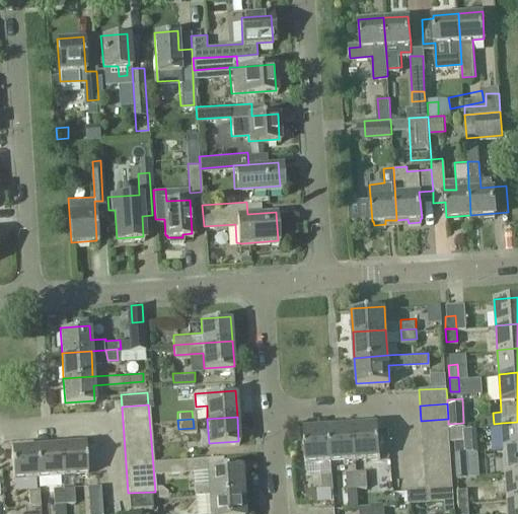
[(421,421),(422,435),(449,434),(449,427),(448,424),(448,419),(421,421)]
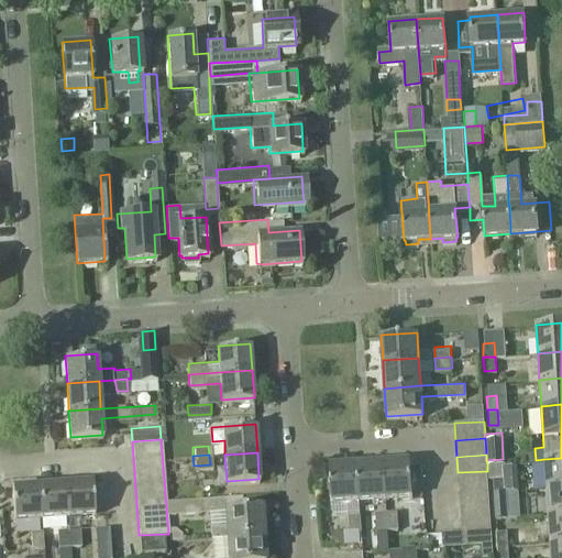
[(547,487),(561,485),(561,458),(544,459),(547,487)]
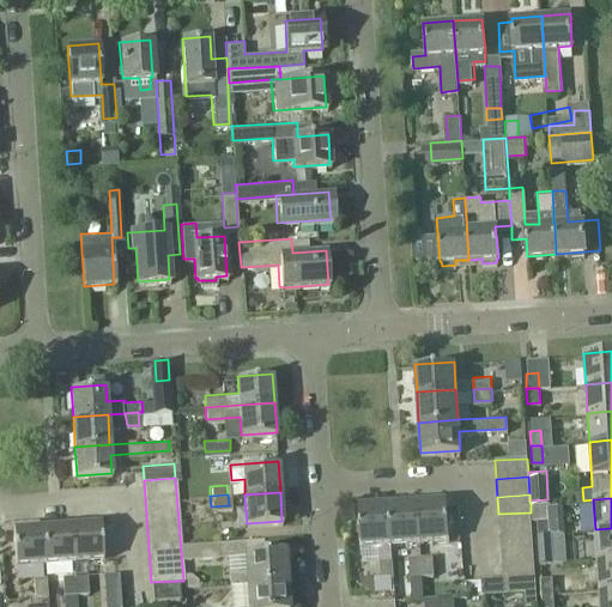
[(417,501),(419,541),(449,539),(447,499),(417,501)]
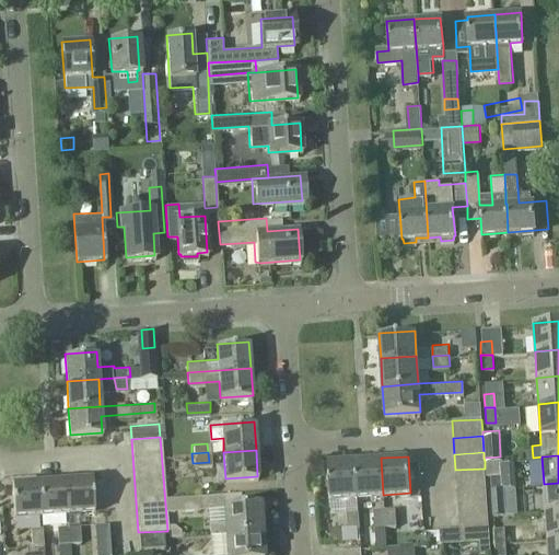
[(381,458),(353,460),(356,497),(383,495),(381,458)]
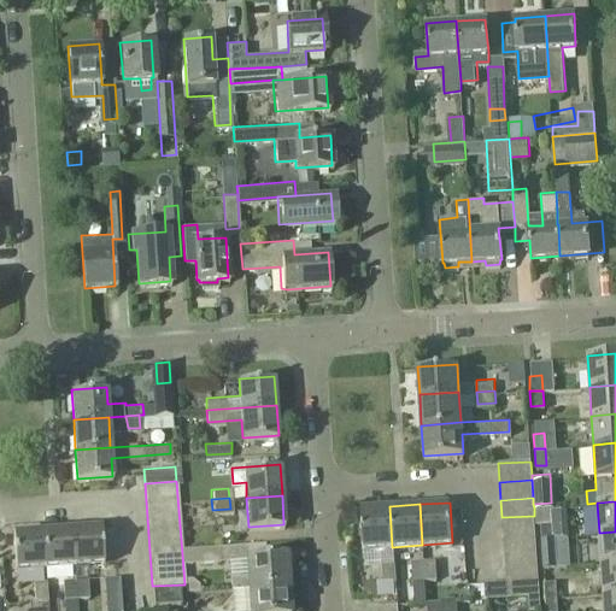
[(389,506),(361,509),(363,548),(392,547),(389,506)]
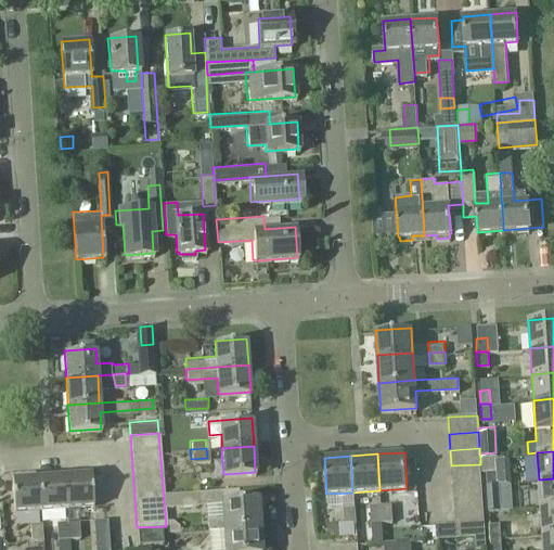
[(480,464),(481,480),(481,484),(493,483),(493,482),(506,481),(505,457),(491,458),(491,456),(480,457),(480,464)]
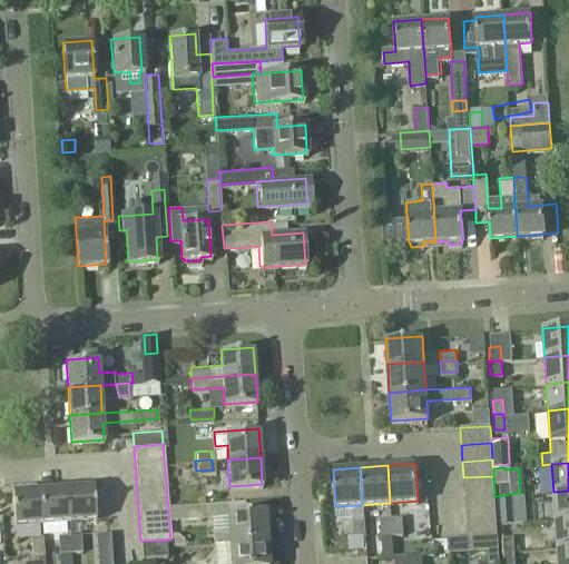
[(463,477),(464,493),(494,492),(493,476),(463,477)]
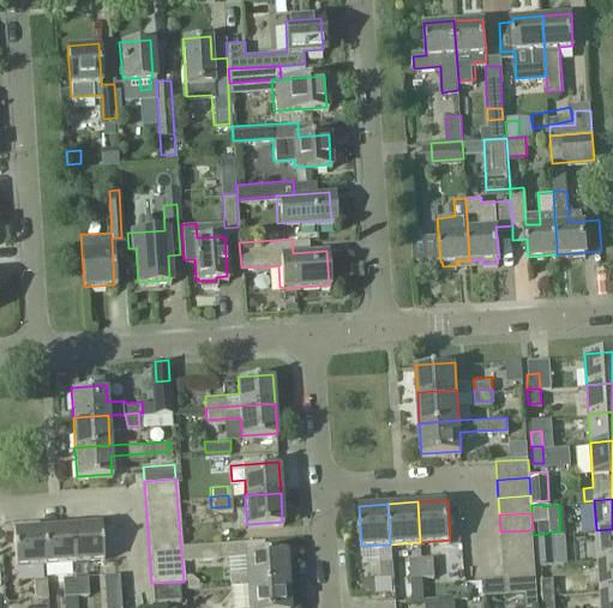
[(72,524),(74,559),(103,557),(100,522),(72,524)]
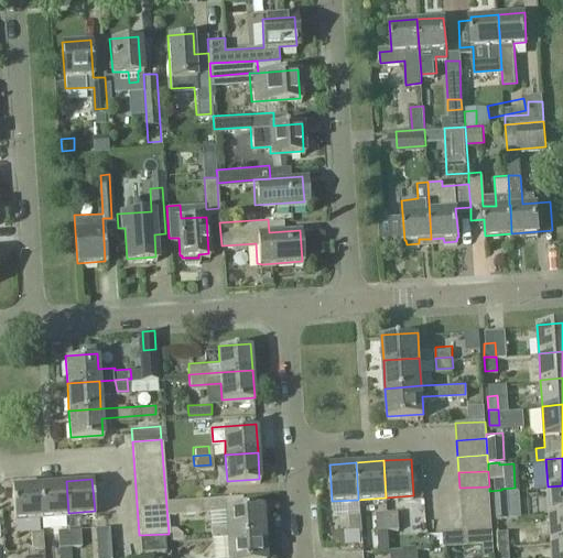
[(56,514),(68,513),(66,481),(39,482),(41,515),(42,528),(57,527),(56,514)]
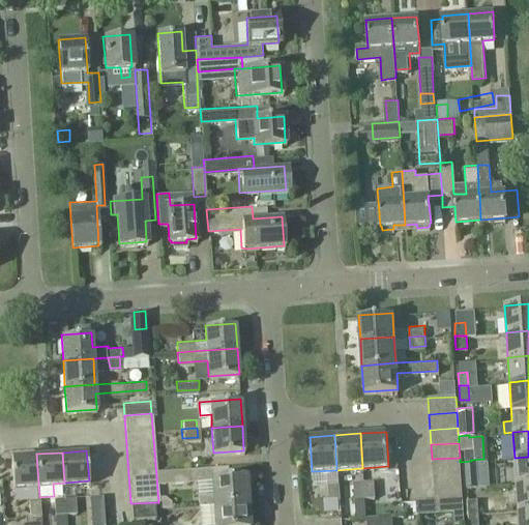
[(12,487),(38,485),(36,454),(10,456),(12,487)]
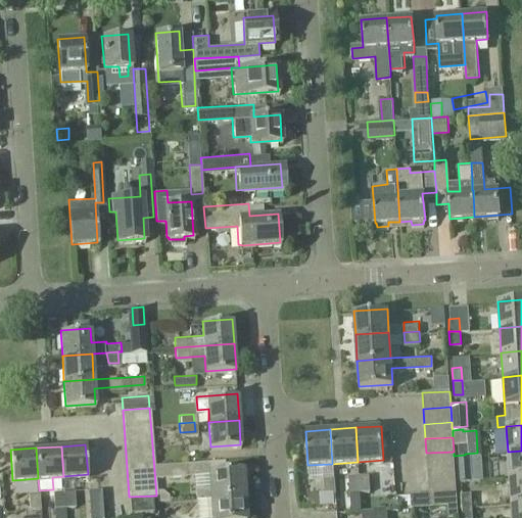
[(510,476),(521,474),(521,451),(508,452),(510,476)]
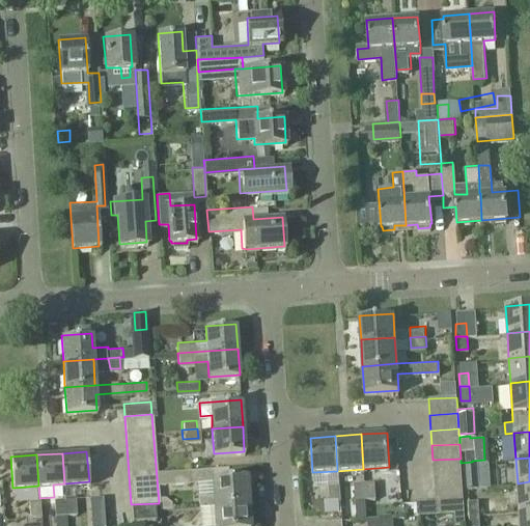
[(433,460),(434,473),(462,472),(461,463),(461,459),(433,460)]
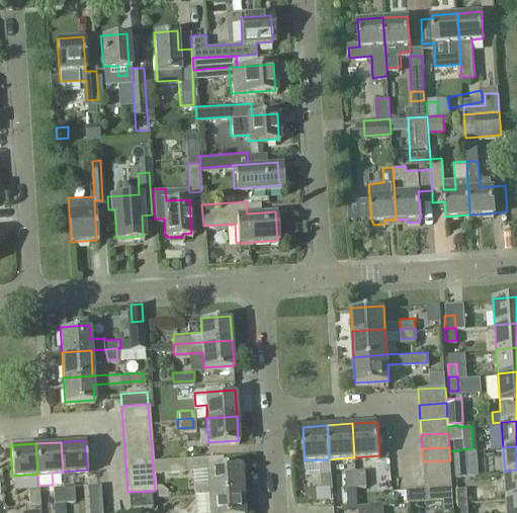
[(451,472),(451,475),(461,474),(460,450),(449,451),(450,460),(451,472)]
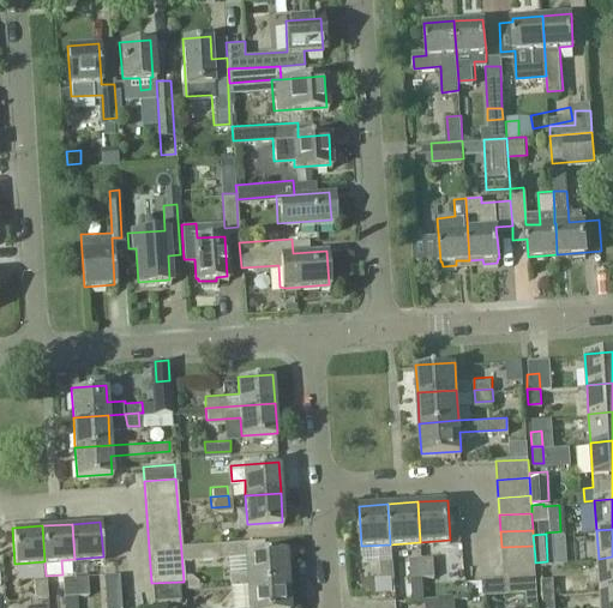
[(502,547),(503,561),(535,559),(534,546),(502,547)]
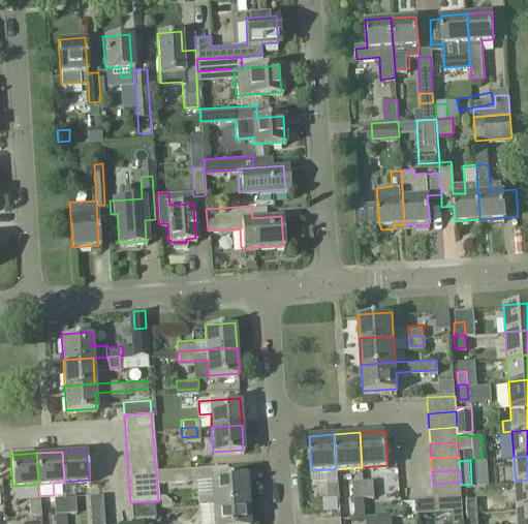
[(196,502),(214,501),(247,499),(245,473),(212,476),(213,492),(196,493),(196,502)]
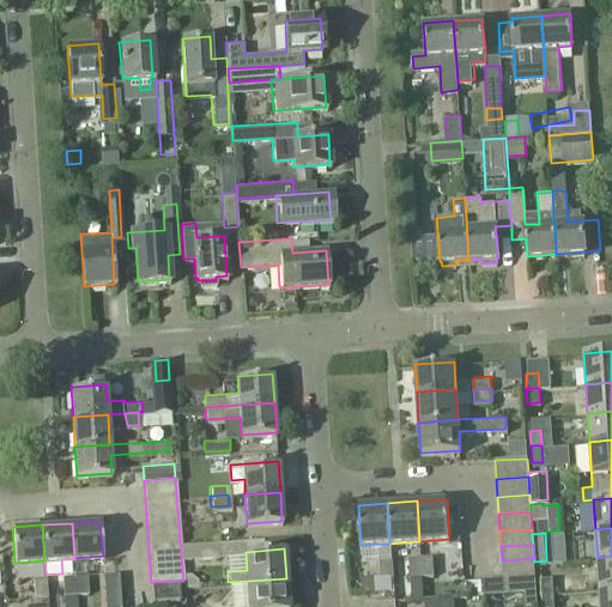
[(408,574),(419,574),(419,554),(407,556),(408,574)]
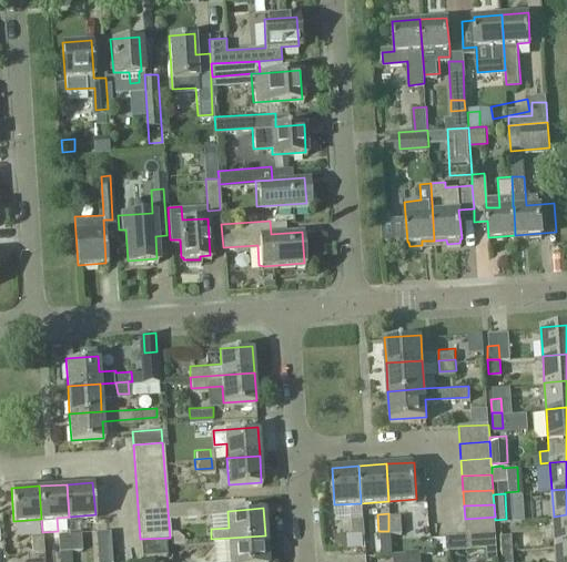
[(388,531),(400,530),(400,513),(388,513),(388,531)]
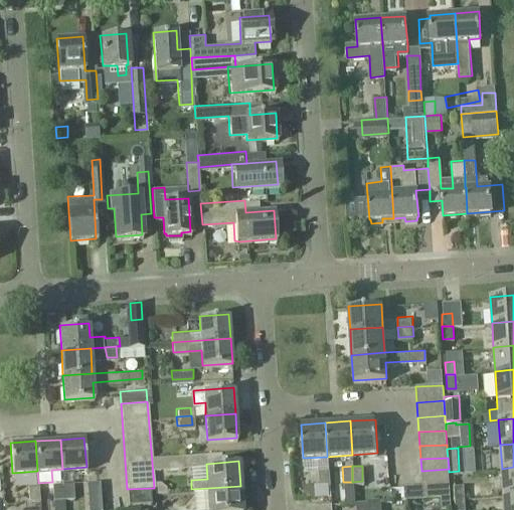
[(503,493),(513,492),(513,467),(502,469),(503,493)]
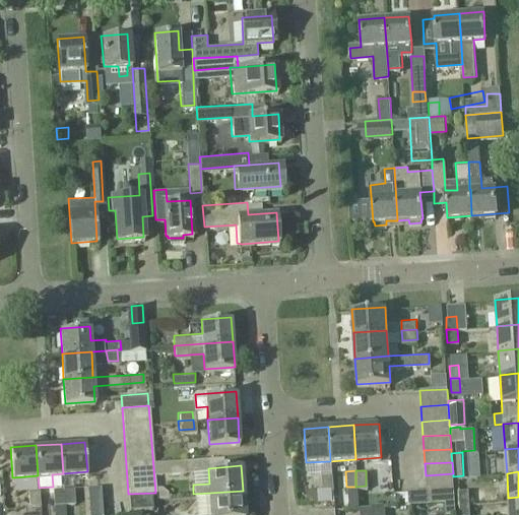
[(322,489),(332,488),(331,473),(321,473),(322,489)]
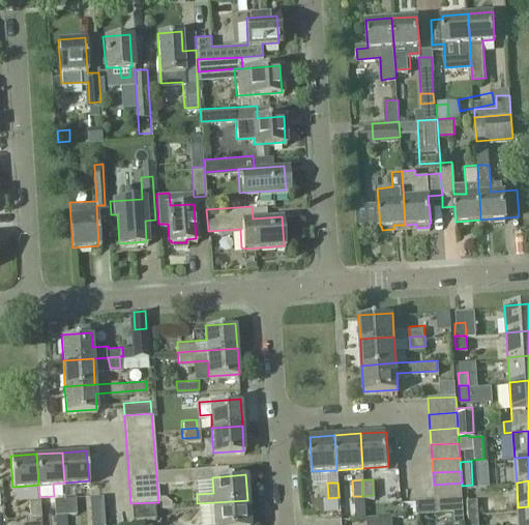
[(462,483),(434,485),(435,496),(462,495),(462,486),(462,483)]
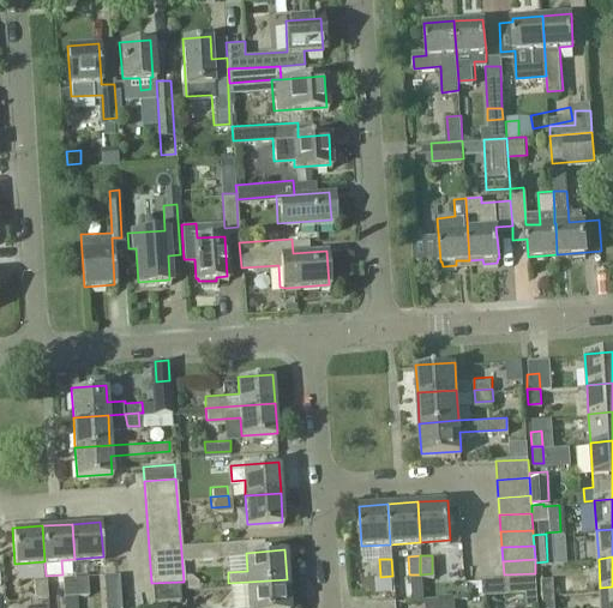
[(349,589),(373,584),(370,570),(346,576),(349,589)]
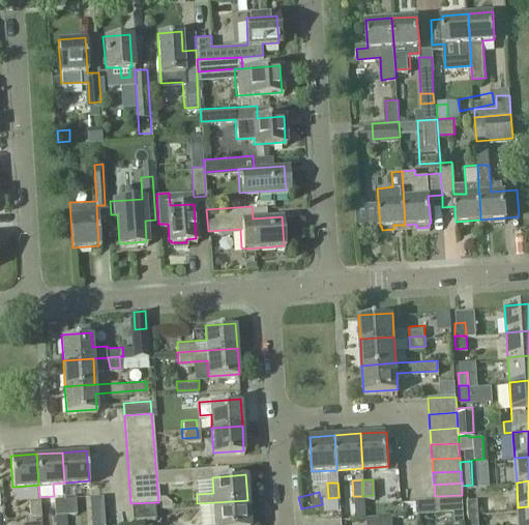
[(65,495),(66,512),(76,511),(75,494),(65,495)]
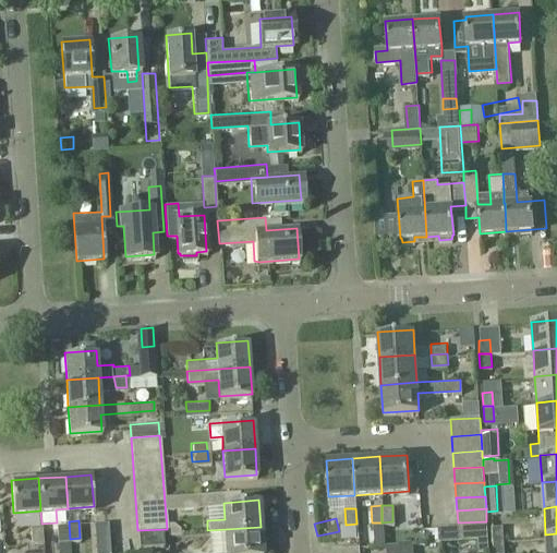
[(71,550),(70,539),(69,521),(57,523),(58,551),(71,550)]
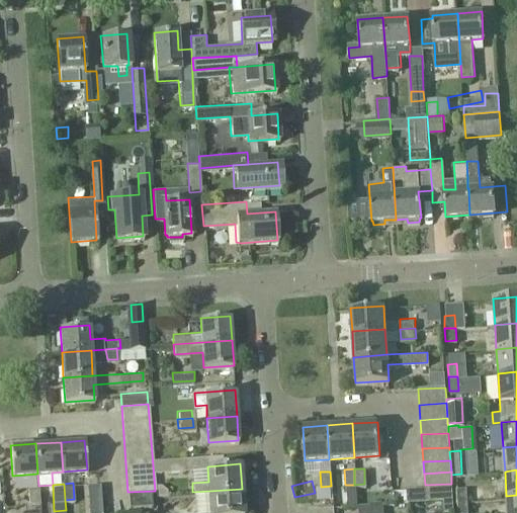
[(451,484),(425,485),(426,500),(442,499),(443,511),(453,511),(453,500),(452,486),(451,484)]
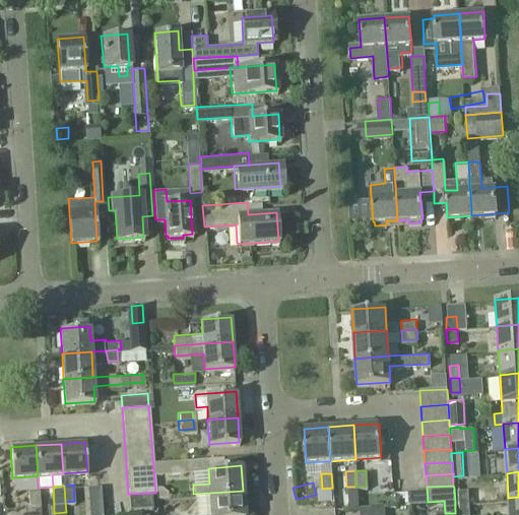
[(455,502),(465,501),(464,487),(454,488),(455,502)]
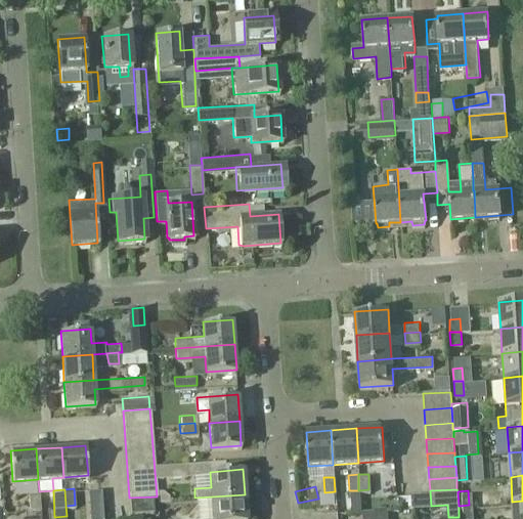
[(40,508),(39,491),(30,492),(32,509),(40,508)]
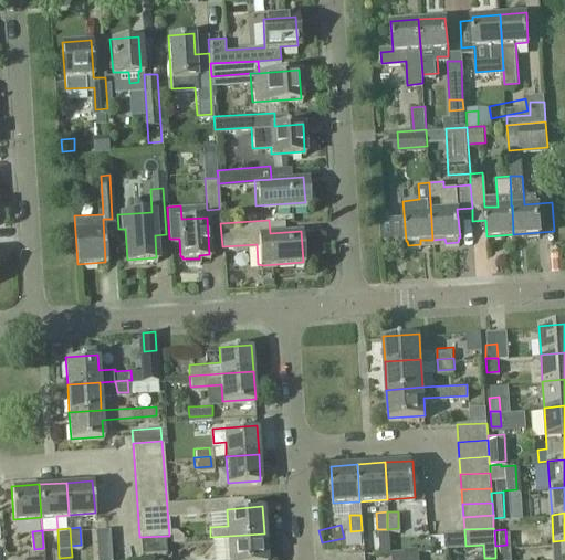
[(265,559),(264,534),(229,536),(230,558),(210,559),(209,559),(265,559)]
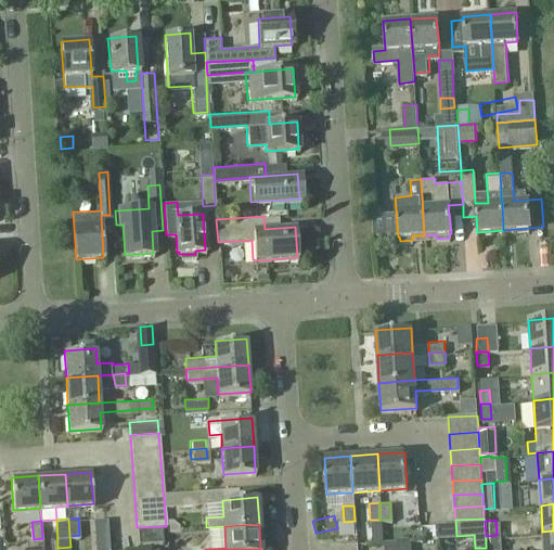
[(138,545),(166,544),(166,526),(137,527),(138,545)]
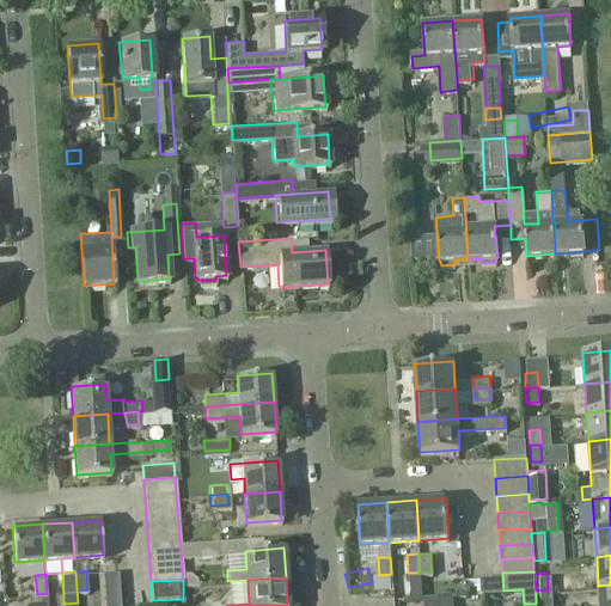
[(599,605),(610,605),(610,585),(598,586),(599,605)]
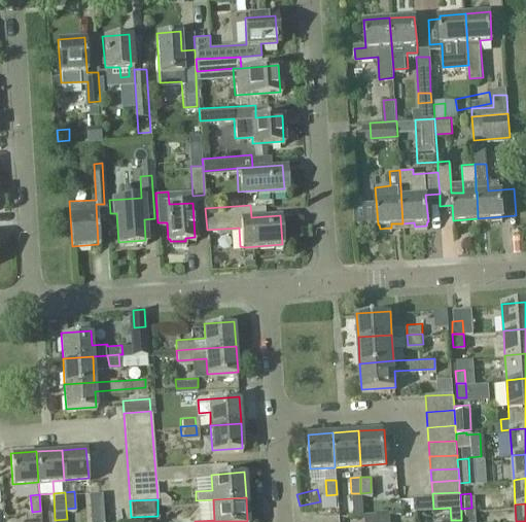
[(461,521),(471,521),(471,508),(461,509),(461,520),(461,521)]
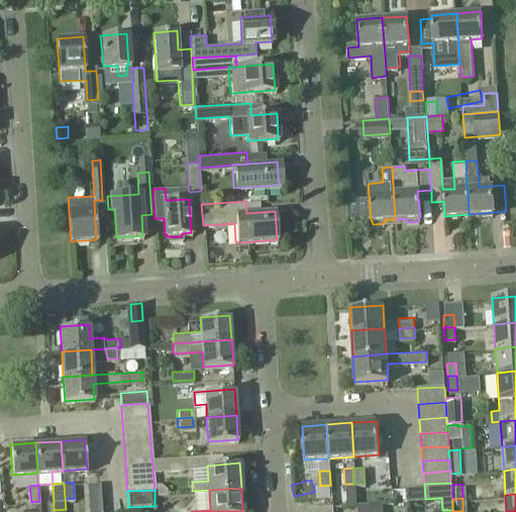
[(354,511),(369,511),(368,501),(354,503),(354,511)]
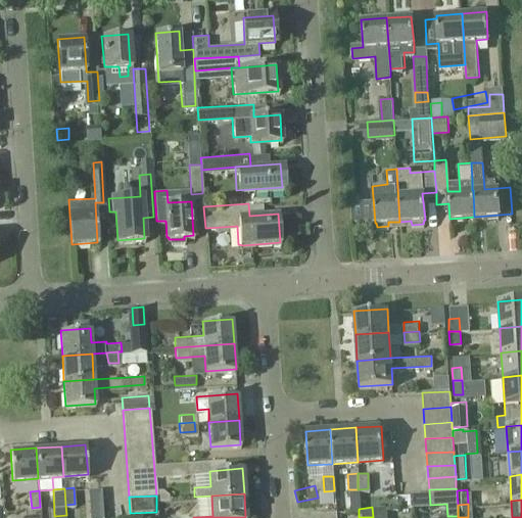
[(372,507),(373,517),(384,517),(384,507),(372,507)]
